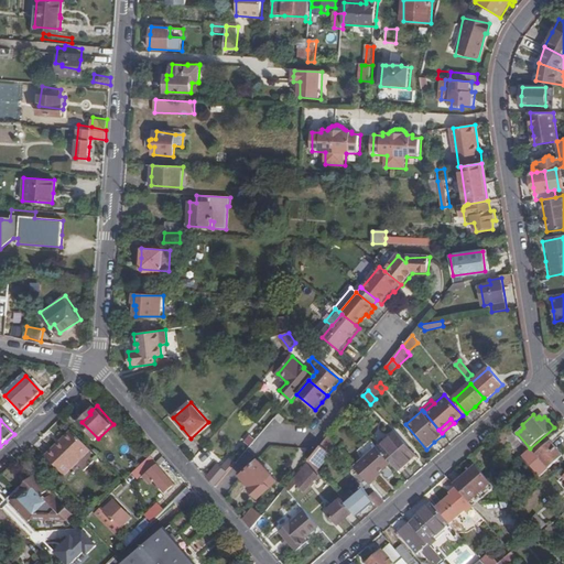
[(65,477),(90,452),(73,432),(62,442),(63,443),(56,448),(55,448),(53,449),(45,457),(65,477)]
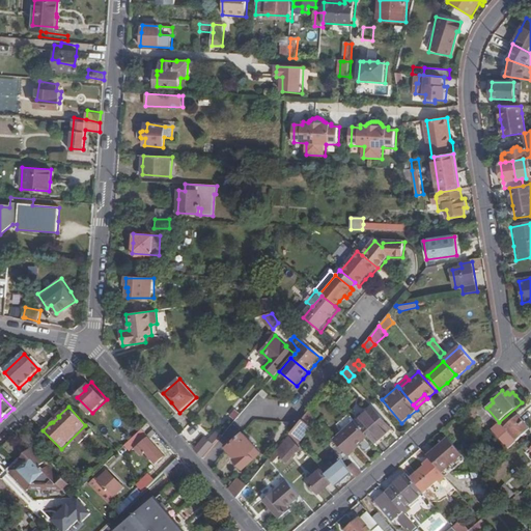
[(373,409),(356,423),(368,437),(374,444),(384,436),(391,428),(373,409)]
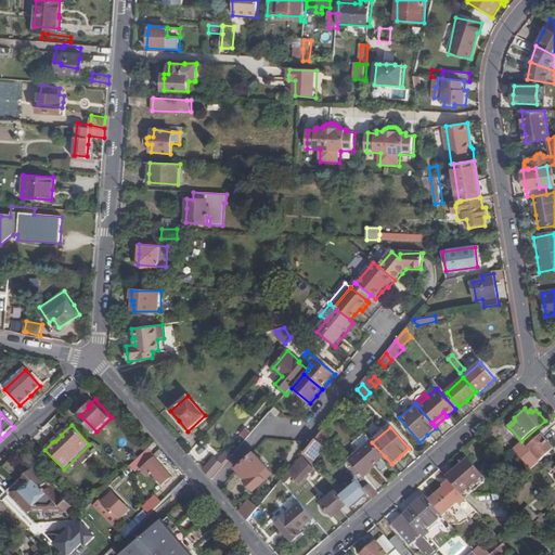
[(331,440),(323,431),(309,447),(305,453),(312,462),(319,456),(318,454),(331,440)]
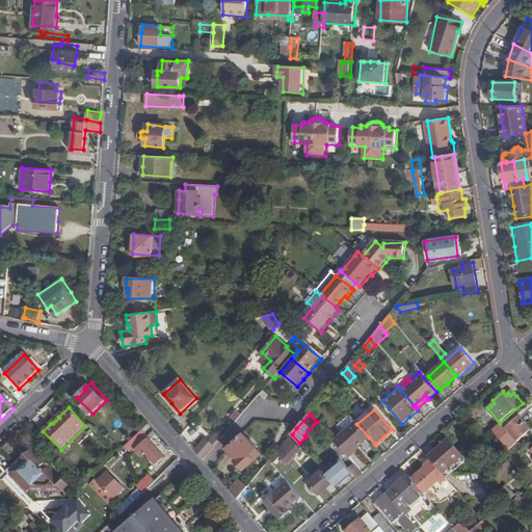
[(519,443),(531,430),(527,424),(521,417),(513,422),(511,420),(504,425),(519,443)]
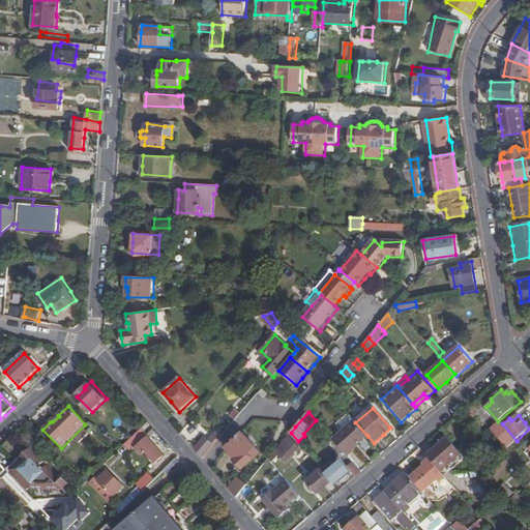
[(195,420),(181,432),(189,441),(203,430),(195,420)]
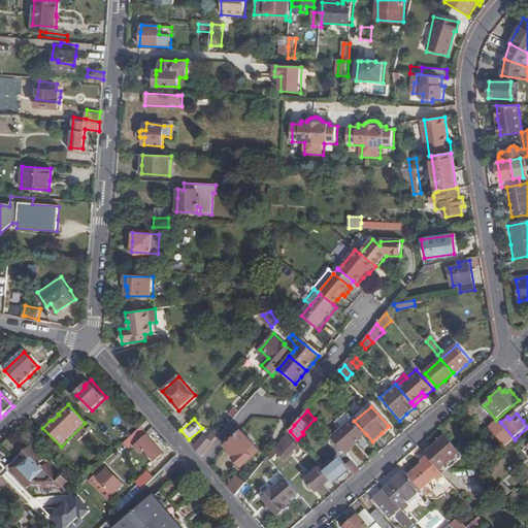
[(353,419),(331,438),(339,447),(347,455),(354,449),(352,447),(355,443),(366,434),(354,421),(353,419)]
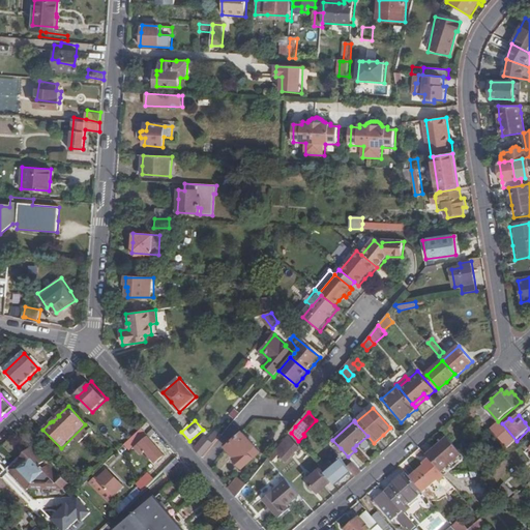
[(205,436),(195,449),(198,452),(203,459),(223,436),(216,430),(208,439),(205,436)]
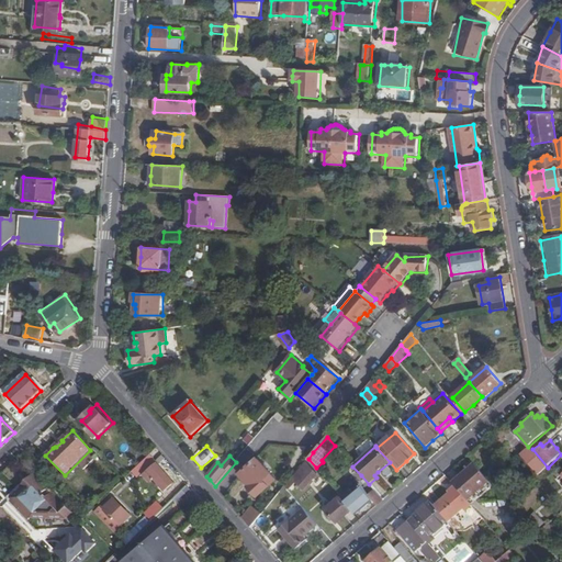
[(152,460),(148,457),(141,464),(146,469),(154,462),(152,460)]
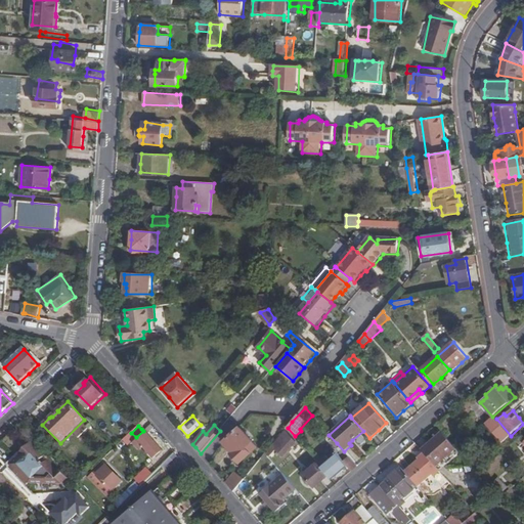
[(257,447),(239,428),(224,443),(233,453),(232,454),(235,457),(241,464),(257,447)]
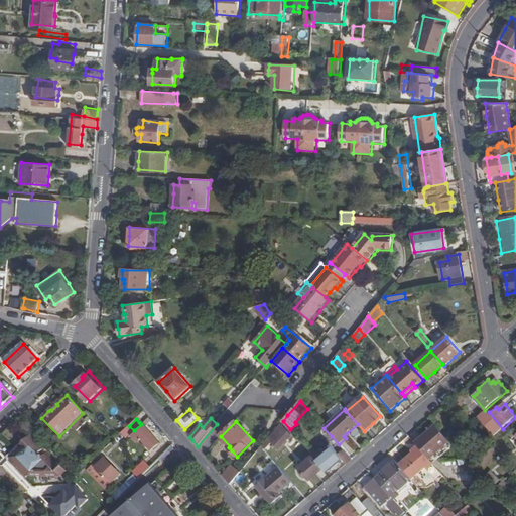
[(290,434),(280,424),(262,446),(265,449),(270,443),(277,449),(290,434)]
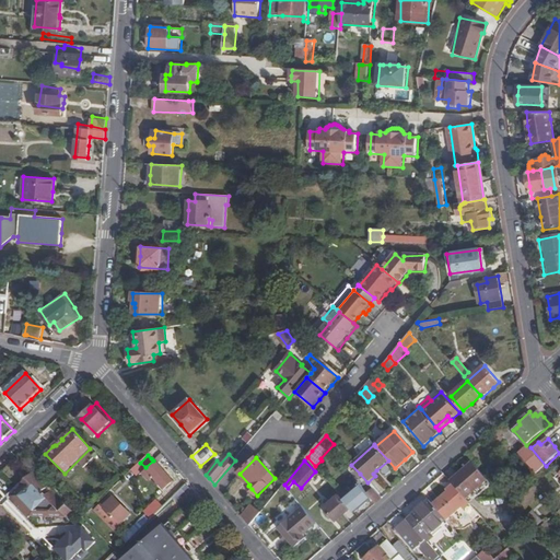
[(163,473),(155,464),(149,469),(154,475),(152,477),(158,483),(160,481),(165,487),(171,482),(163,473)]
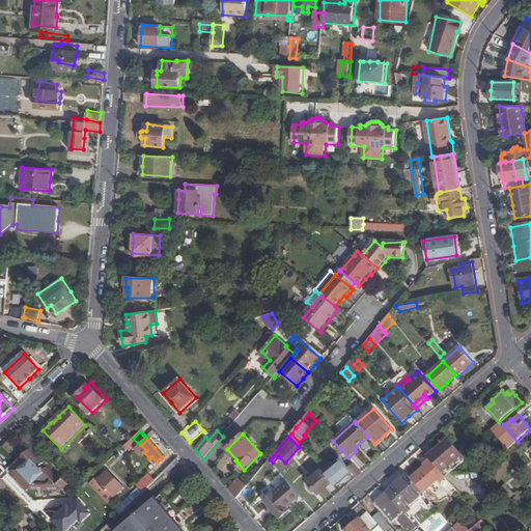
[(445,477),(467,459),(462,454),(449,440),(439,448),(427,457),(429,459),(445,477)]
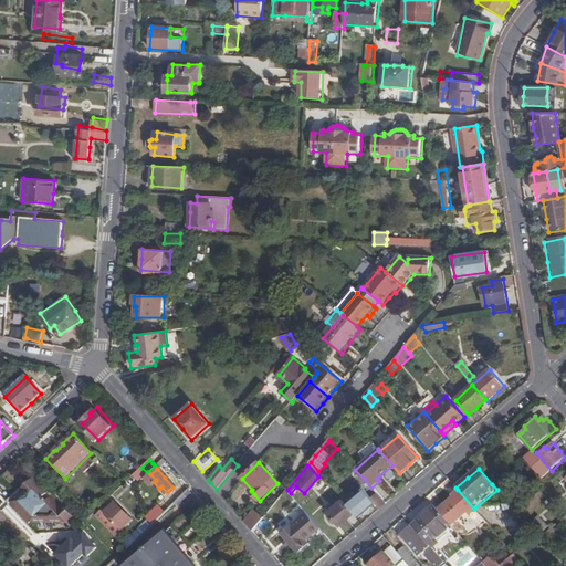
[(49,492),(34,478),(21,491),(8,503),(28,525),(31,522),(56,521),(56,525),(62,525),(62,521),(63,521),(67,525),(74,519),(52,495),(50,498),(46,494),(49,492)]
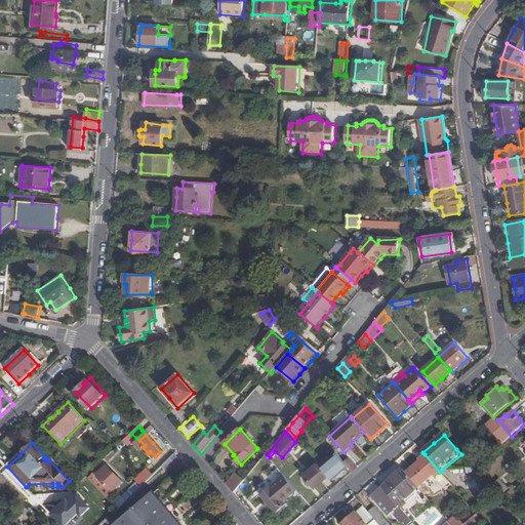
[(337,454),(321,468),(328,476),(332,481),(340,473),(348,467),(344,462),(337,454)]
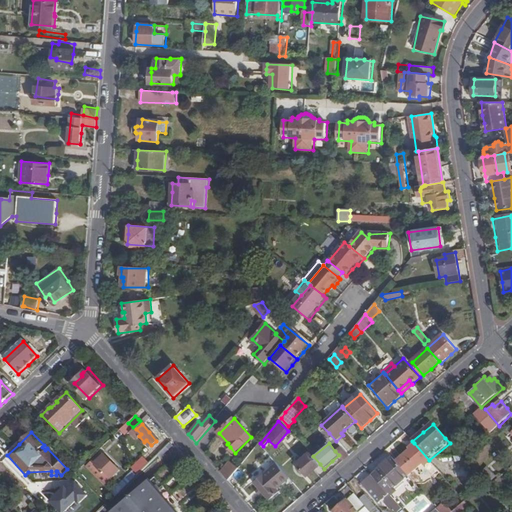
[(406,454),(396,462),(408,476),(422,465),(428,471),(434,466),(429,460),(414,443),(408,448),(410,450),(406,454)]
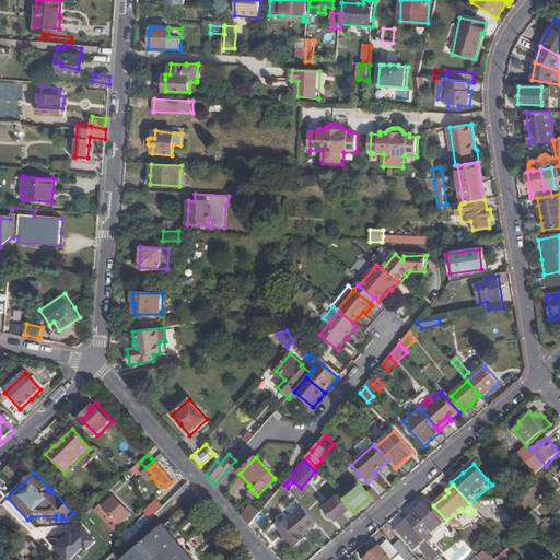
[(372,488),(366,493),(371,498),(376,504),(382,499),(372,488)]
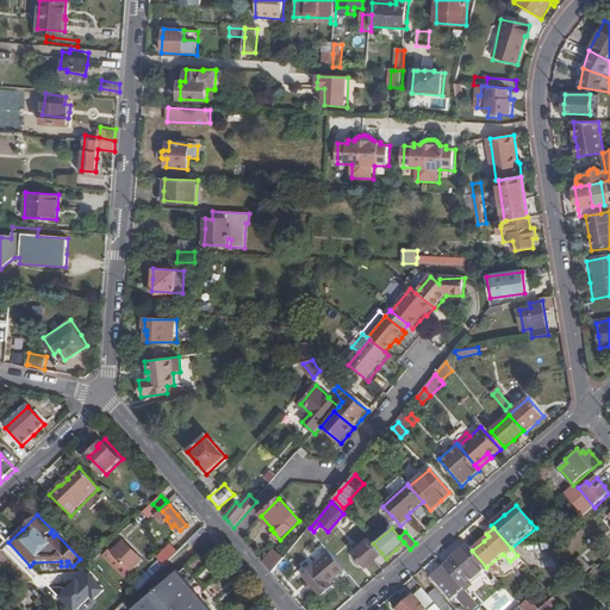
[(372,561),(381,553),(373,543),(369,539),(353,554),(363,568),(372,561)]
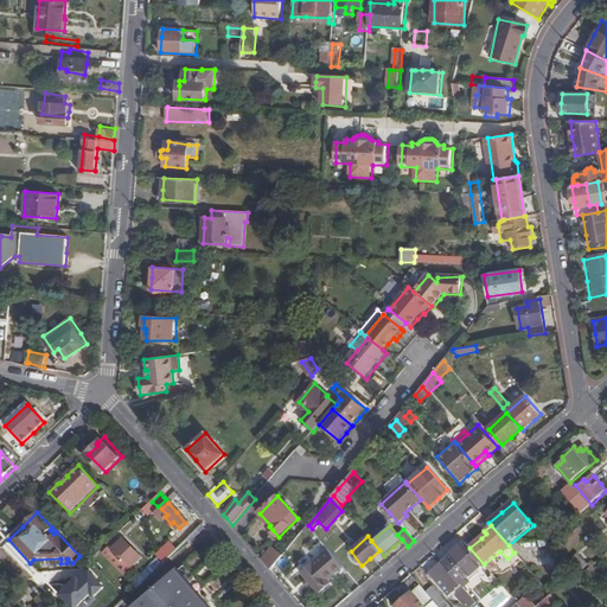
[(120,543),(117,541),(103,554),(123,574),(141,558),(140,557),(123,540),(120,543)]
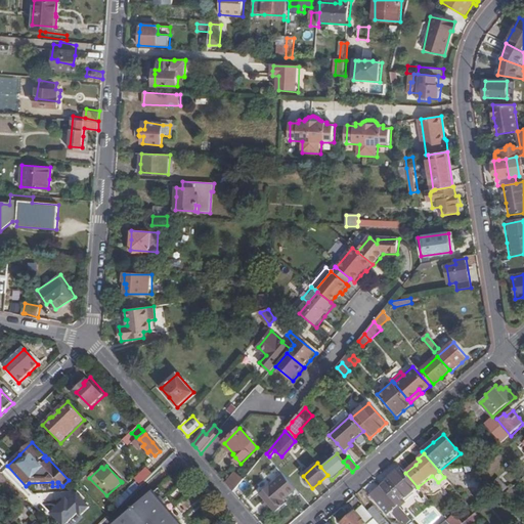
[(145,469),(134,479),(136,481),(140,486),(151,475),(145,469)]
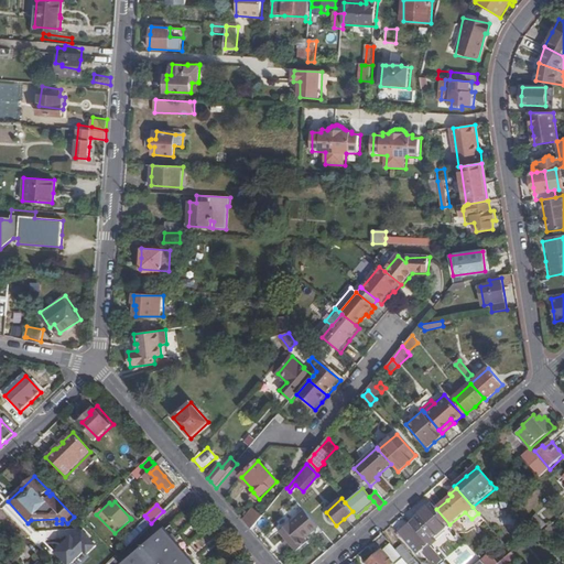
[(434,539),(449,524),(436,509),(433,505),(425,511),(411,524),(426,542),(431,546),(436,542),(434,539)]
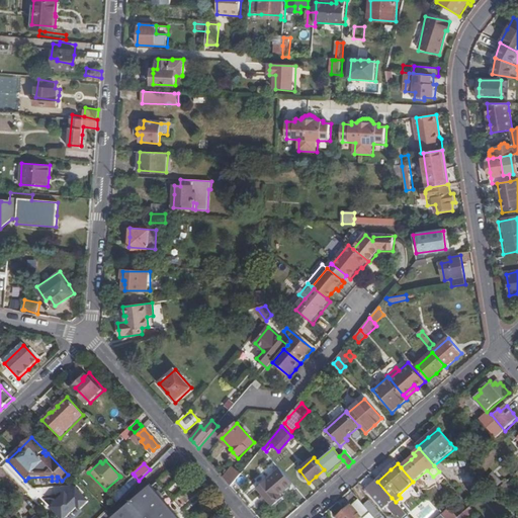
[(232,467),(224,478),(231,487),(241,475),(232,467)]
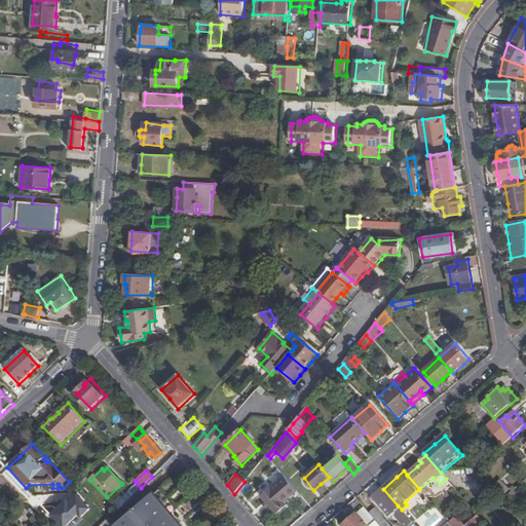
[(286,503),(298,493),(285,478),(260,498),(268,509),(275,517),(288,506),(286,503)]
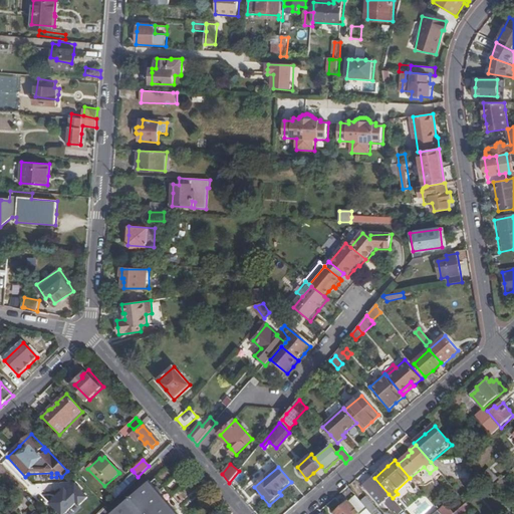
[(436,468),(430,473),(435,479),(441,474),(436,468)]
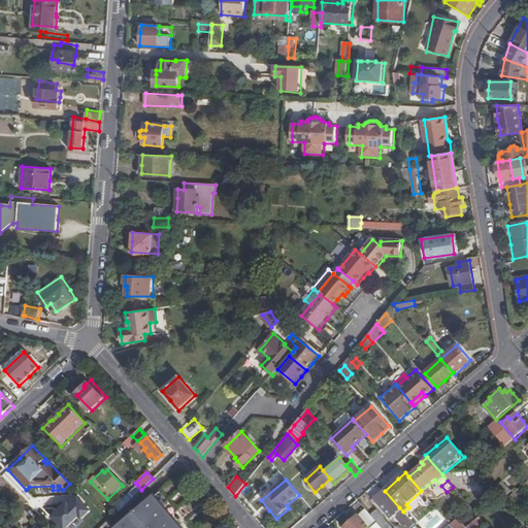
[(507,482),(498,489),(505,497),(515,490),(507,482)]
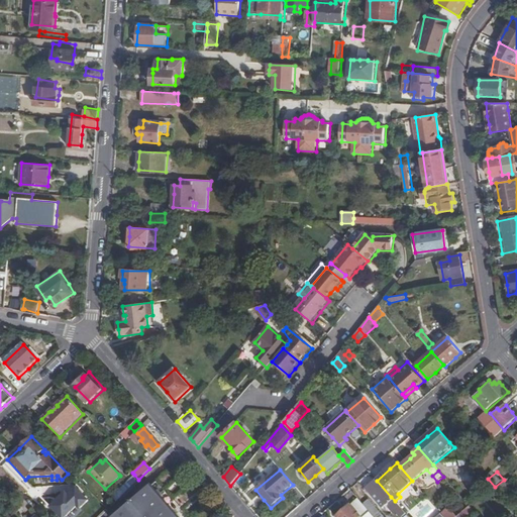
[(117,500),(127,491),(138,480),(134,475),(123,486),(113,496),(117,500)]
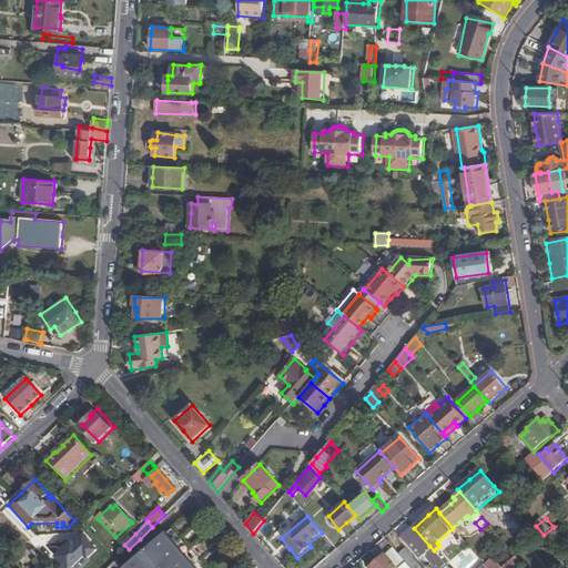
[(435,563),(440,558),(434,550),(429,546),(428,547),(413,528),(408,531),(405,535),(425,558),(428,555),(435,563)]
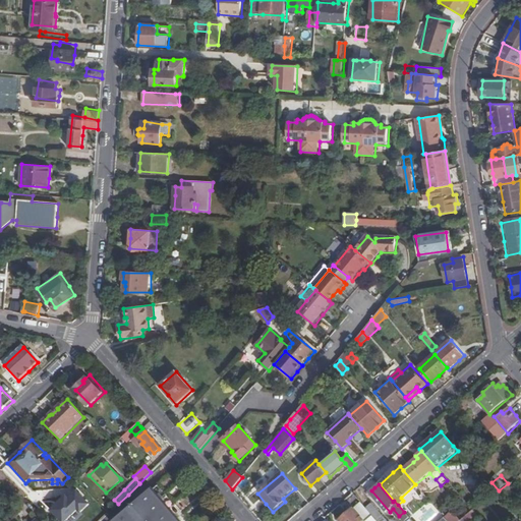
[(90,504),(74,486),(49,510),(58,520),(64,520),(76,511),(80,512),(90,504)]
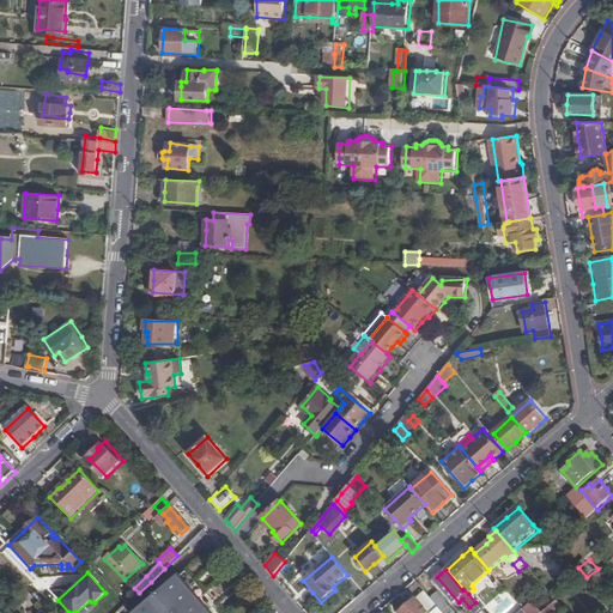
[(211,612),(180,576),(137,612),(211,612)]
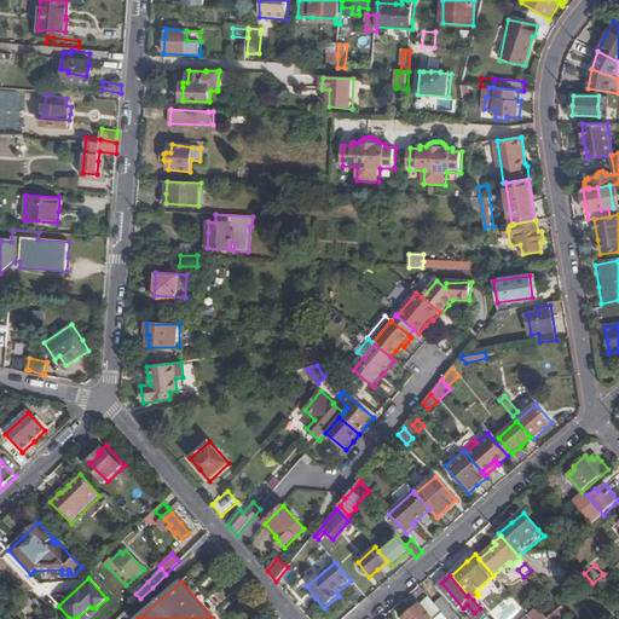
[(404,618),(437,618),(443,614),(429,600),(421,606),(420,606),(412,613),(404,618)]
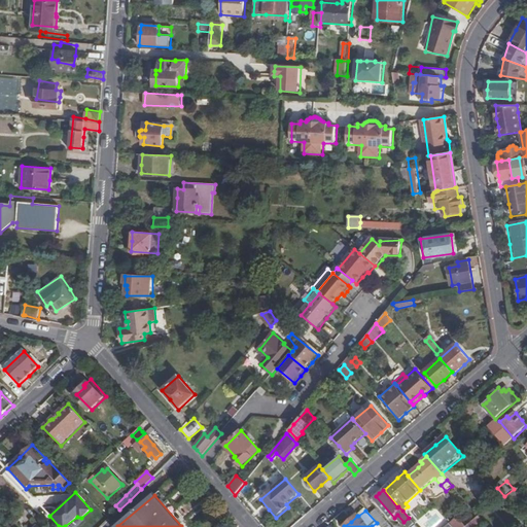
[(465,526),(457,518),(450,524),(452,526),(465,526)]
